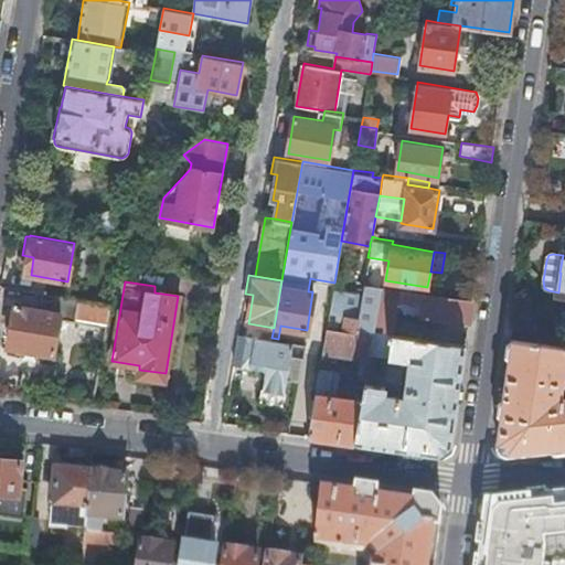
[(362,291),(362,296),(359,316),(356,328),(374,330),(391,332),(397,287),(372,283),(364,281),(362,291)]
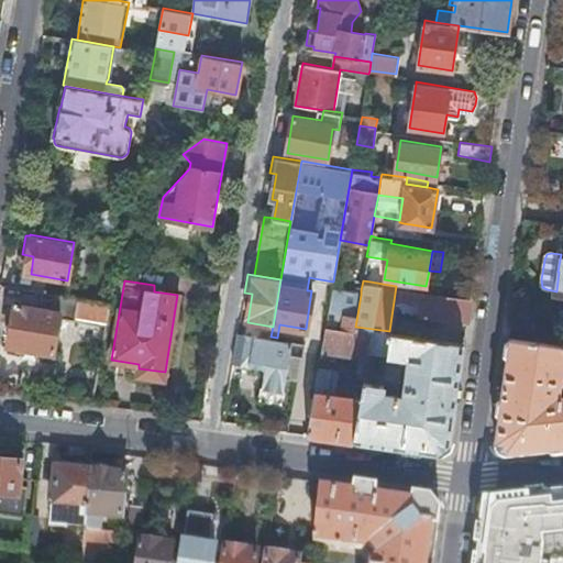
[(403,309),(466,319),(470,298),(404,287),(400,301),(403,309)]
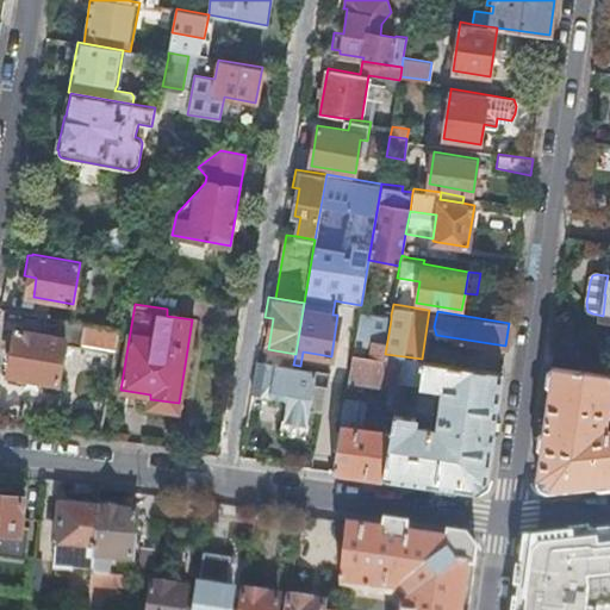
[(391,319),(360,313),(358,327),(355,336),(387,341),(391,319)]
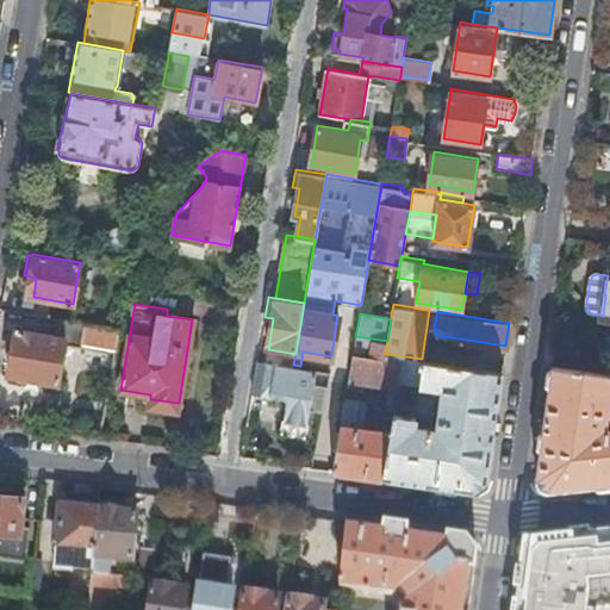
[(103,425),(119,329),(83,323),(80,346),(82,346),(70,421),(103,425)]
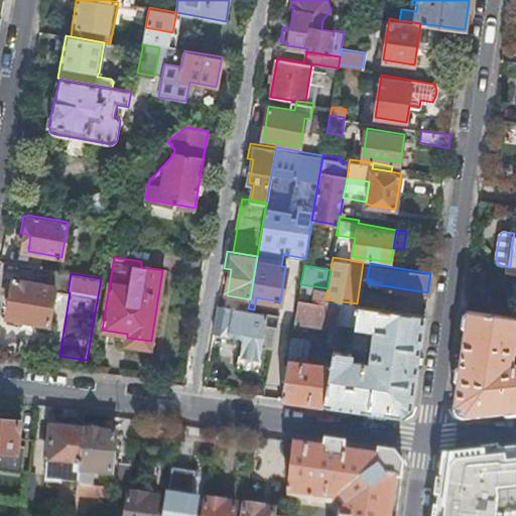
[(55,286),(12,278),(5,315),(48,324),(55,286)]
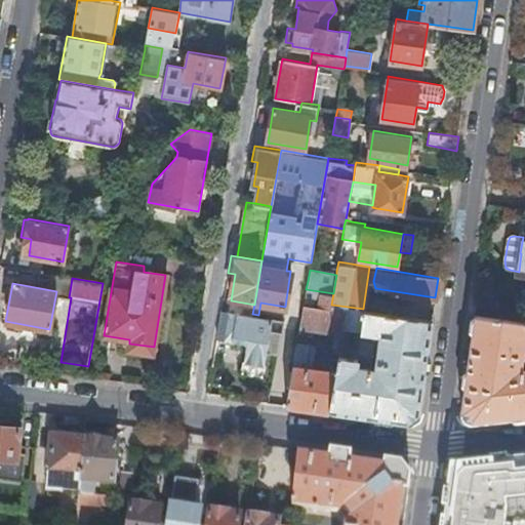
[(333,293),(306,289),(299,326),(333,332),(331,351),(339,352),(344,328),(348,307),(331,305),(333,293)]
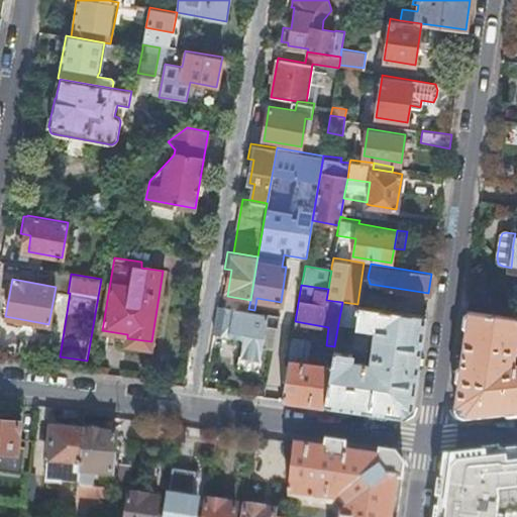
[(357,304),(342,302),(338,323),(346,324),(375,329),(370,359),(373,363),(368,367),(365,363),(351,360),(352,353),(341,351),(333,350),(331,365),(324,405),(399,416),(412,406),(419,364),(425,314),(357,304)]
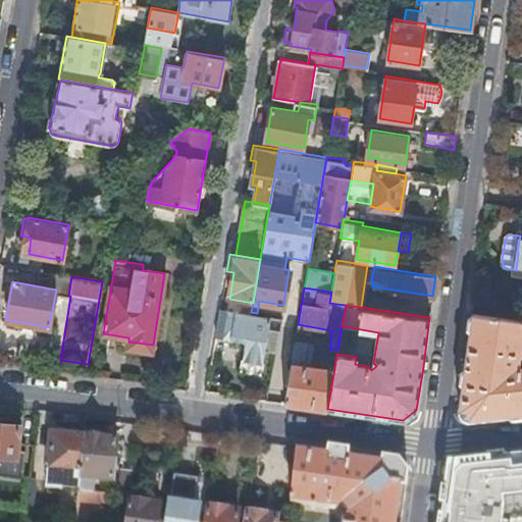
[(251,312),(220,307),(215,335),(246,341),(240,370),(261,374),(266,349),(275,350),(276,343),(278,330),(268,327),(270,315),(257,313),(251,312)]
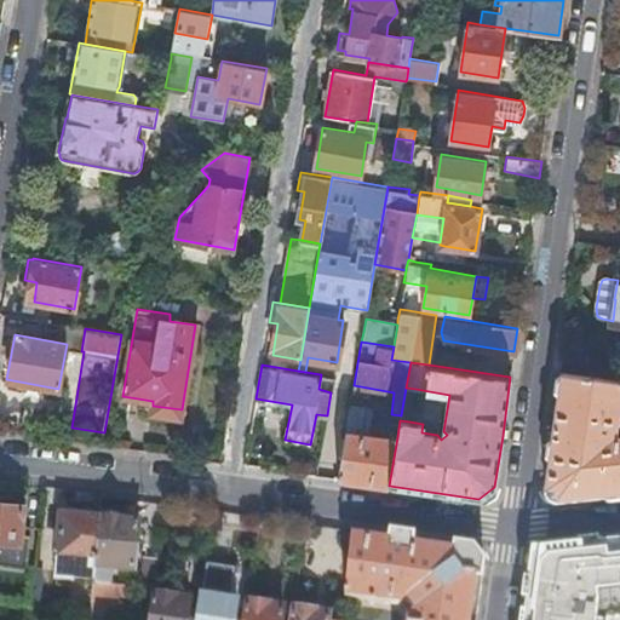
[(619,379),(561,371),(552,431),(545,484),(557,498),(619,491),(619,435),(613,436),(615,423),(618,420),(619,407),(619,379)]
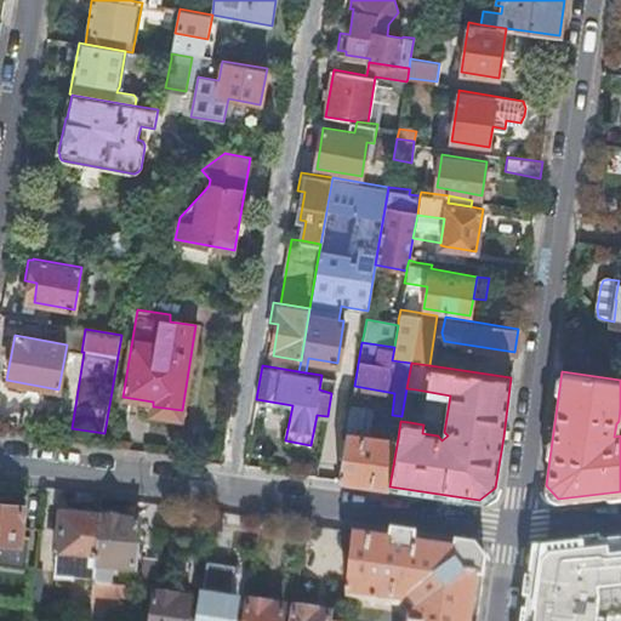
[(416,389),(406,388),(402,416),(400,421),(410,422),(416,389)]
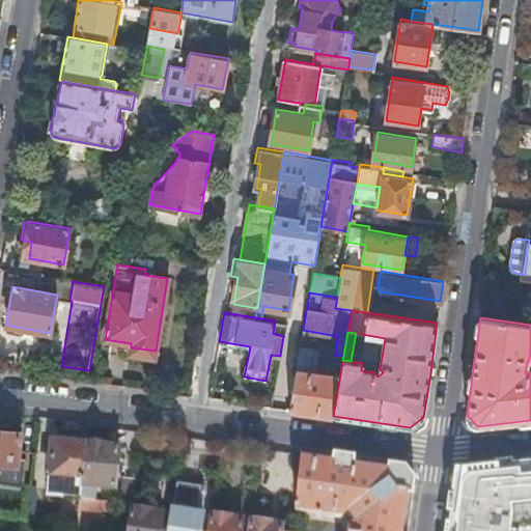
[(300,347),(289,410),(333,416),(340,374),(314,370),(317,350),(300,347)]
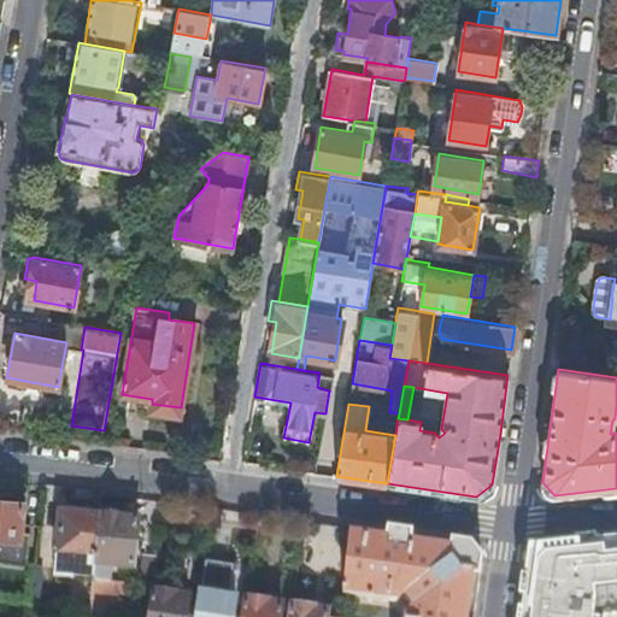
[(0,558),(25,562),(28,532),(18,532),(19,523),(21,501),(0,498),(0,558)]
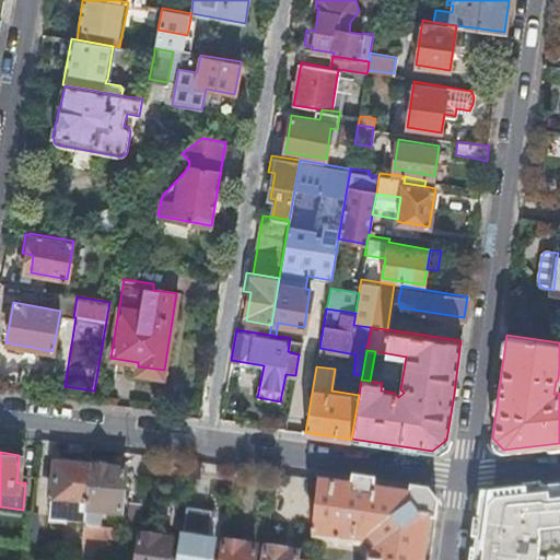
[(66,518),(83,521),(84,508),(89,464),(53,461),(47,521),(65,522),(66,518)]
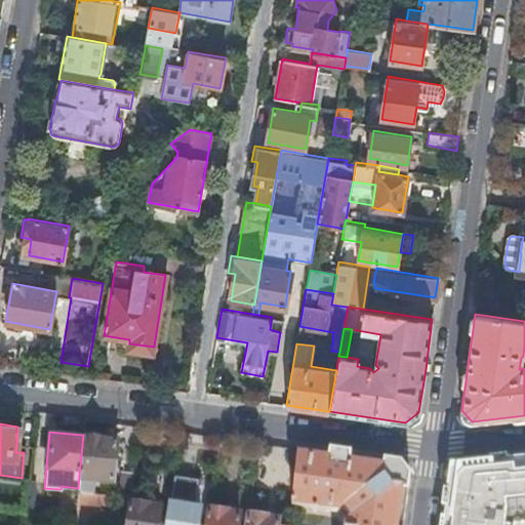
[(83,435),(79,476),(112,479),(115,438),(83,435)]
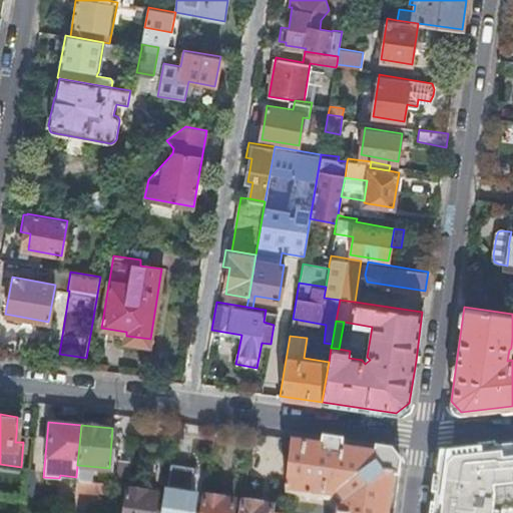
[(16,435),(15,442),(23,442),(21,467),(28,468),(31,436),(16,435)]
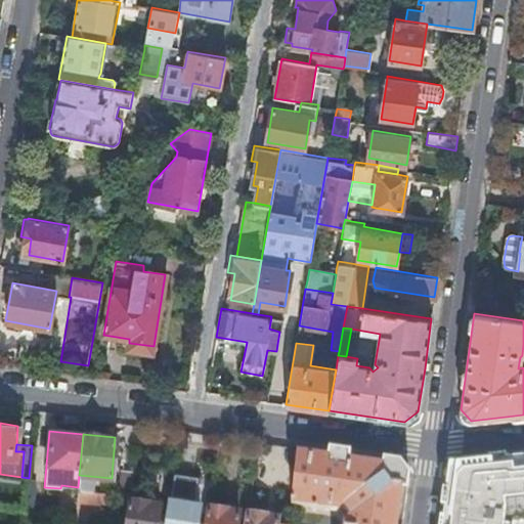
[(398,523),(405,476),(396,462),(294,447),(289,503),(309,505),(309,507),(312,508),(313,506),(335,509),(338,505),(342,505),(345,510),(340,514),(343,518),(342,523),(398,523)]
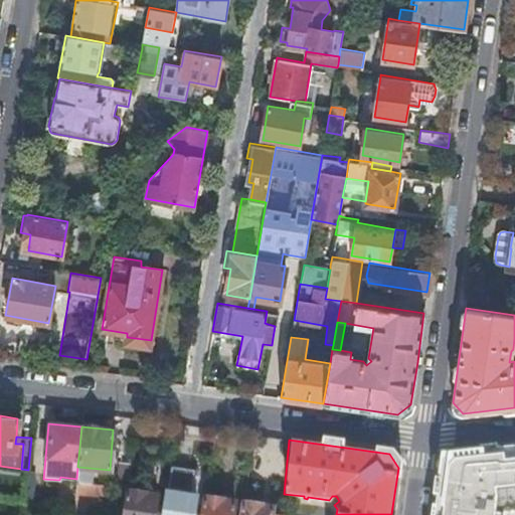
[(514,472),(514,447),(500,450),(501,469),(500,470),(514,472)]
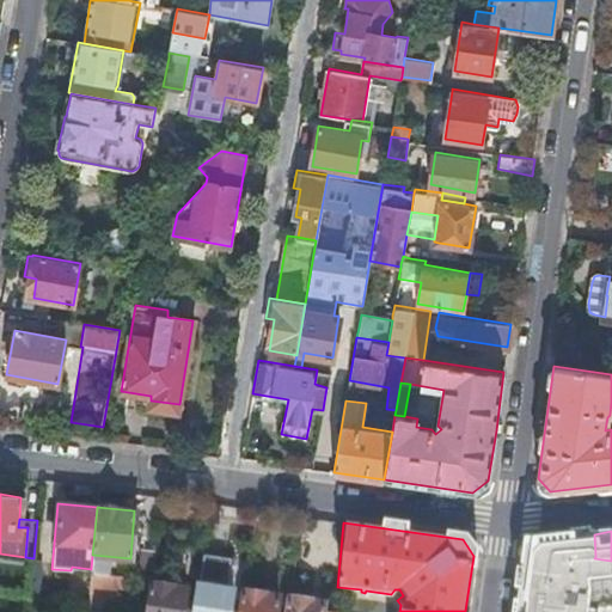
[(570,611),(610,611),(611,598),(611,587),(557,580),(562,552),(595,557),(594,534),(538,540),(525,552),(518,604),(531,606),(570,611)]
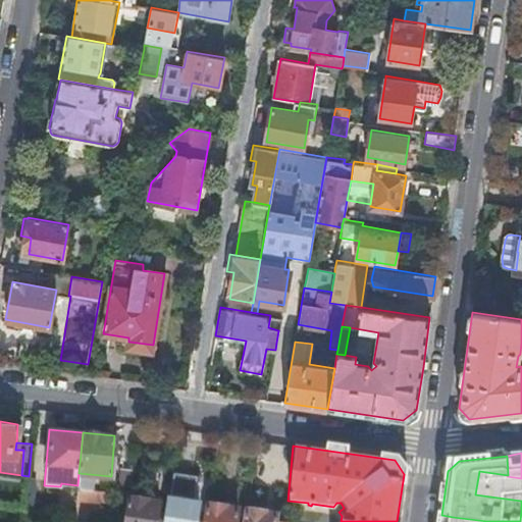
[(117,469),(115,491),(127,492),(131,470),(117,469)]
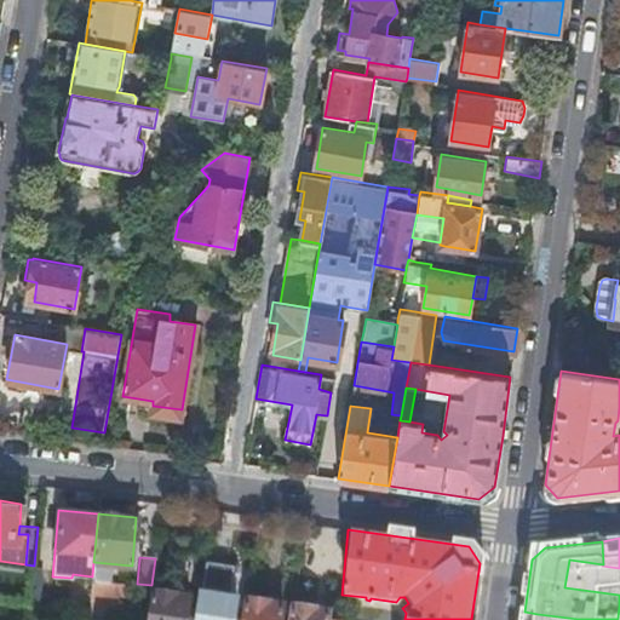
[(195,619),(230,619),(234,598),(236,584),(235,583),(236,566),(204,561),(195,619)]
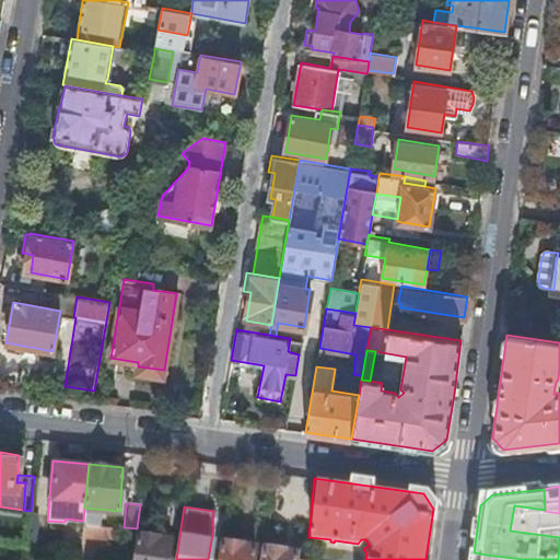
[(81,552),(109,555),(113,526),(83,523),(81,552)]
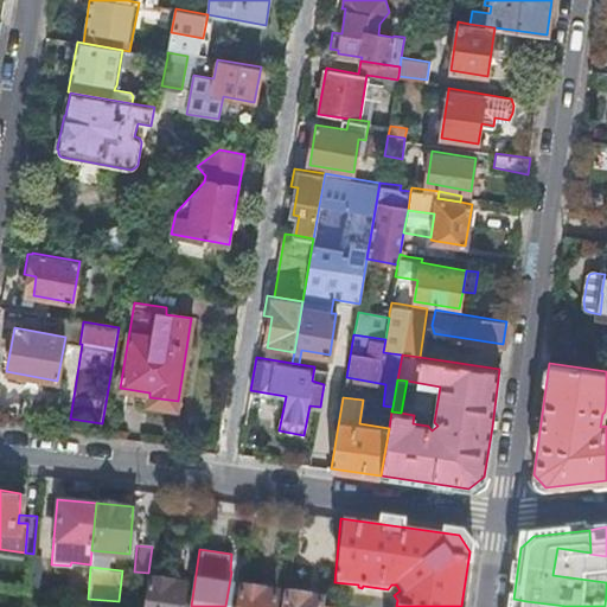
[(147,580),(144,606),(178,606),(181,586),(147,580)]
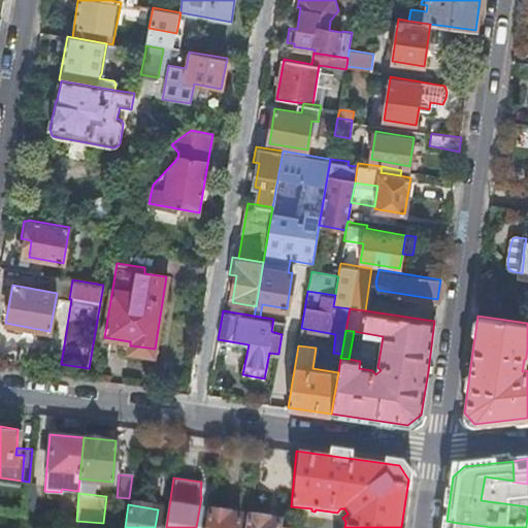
[(196,527),(205,527),(208,510),(199,509),(196,527)]
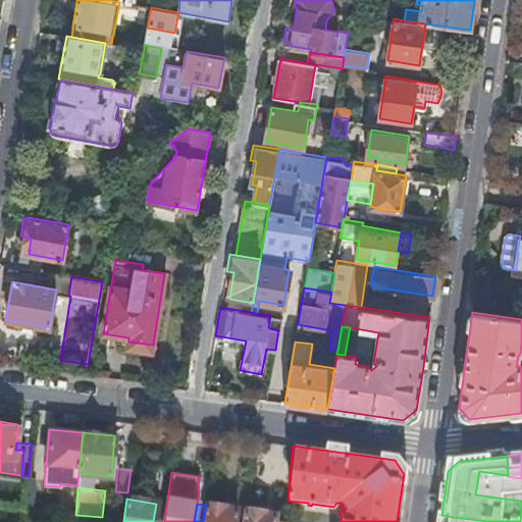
[(206,505),(203,521),(233,521),(236,510),(206,505)]
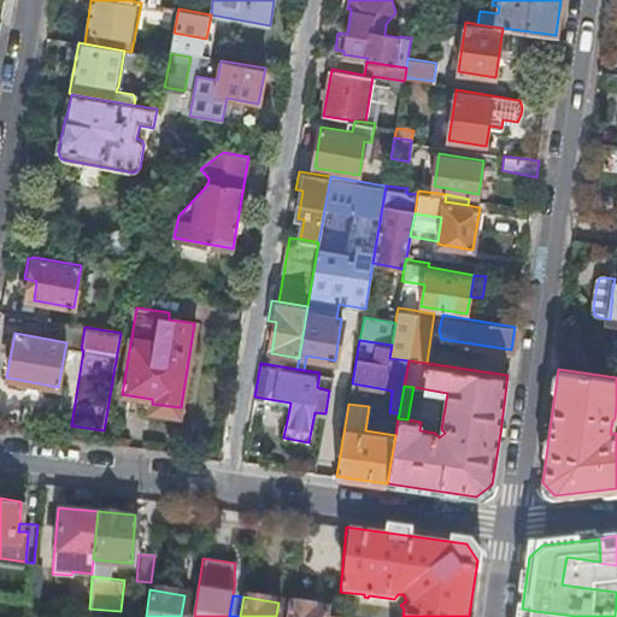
[(291,604),(288,616),(336,616),(324,615),(324,609),(291,604)]
